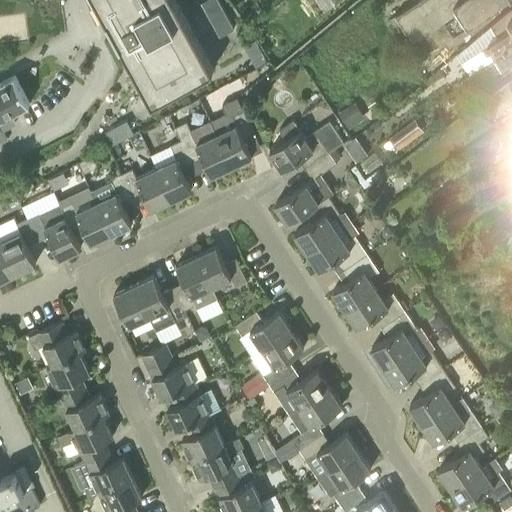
[(97,0),(108,19),(153,102),(214,69),(175,0),(97,0)]
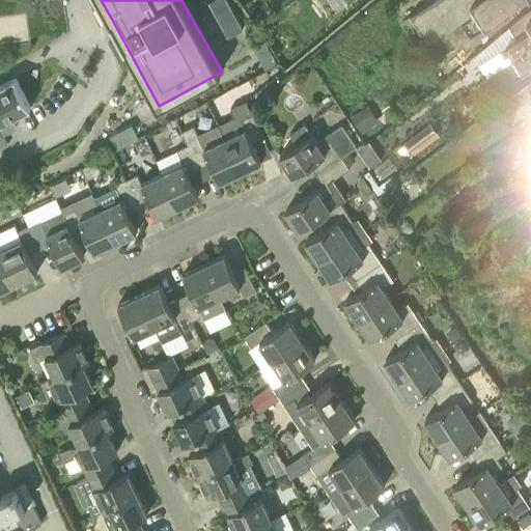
[(434,0),(411,15),(419,28),(411,34),(422,53),(467,17),(476,11),(471,4),(477,0),(434,0)]
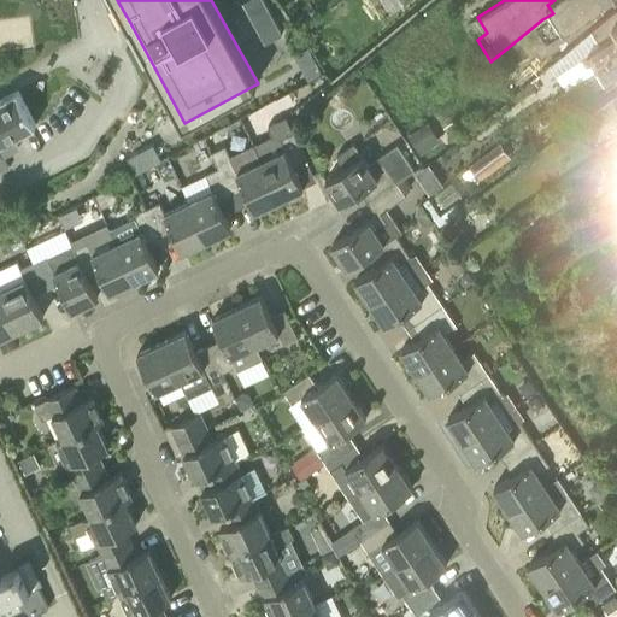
[(603,4),(607,0),(554,0),(547,5),(553,13),(542,19),(491,62),(499,75),(604,6),(603,4)]
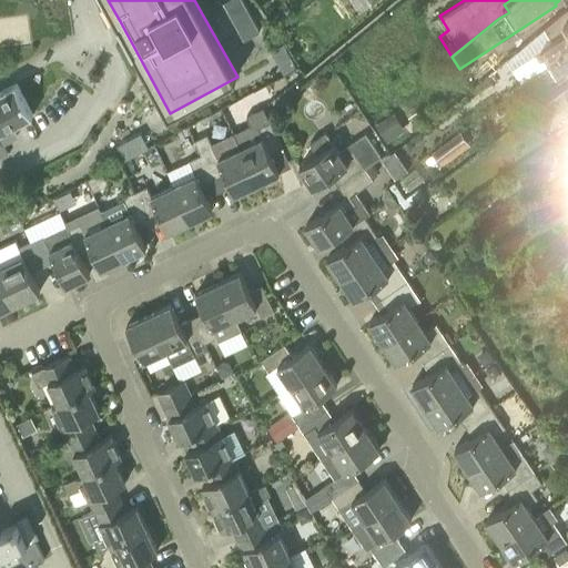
[(567,9),(560,17),(546,27),(507,59),(520,79),(567,48),(567,9)]
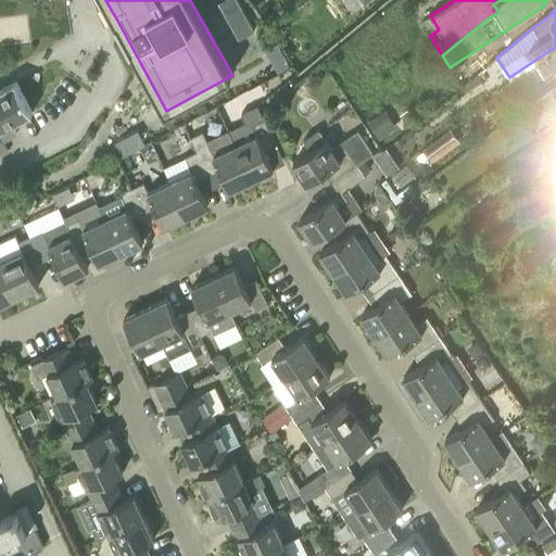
[(265,50),(272,61),(283,54),(277,43),(265,50)]
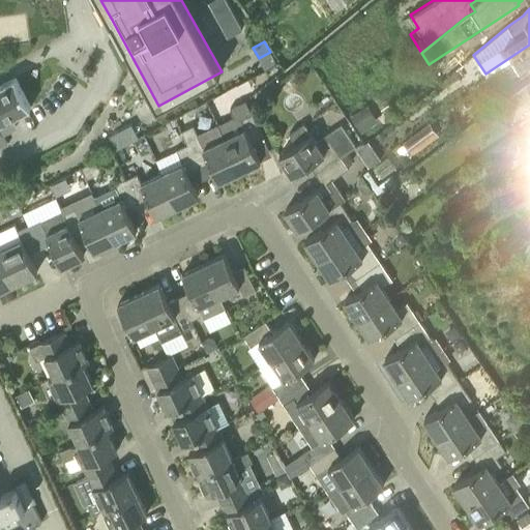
[(529,45),(486,74),(489,79),(475,87),(480,94),(493,86),(495,88),(524,69),(523,66),(529,61),(529,45)]
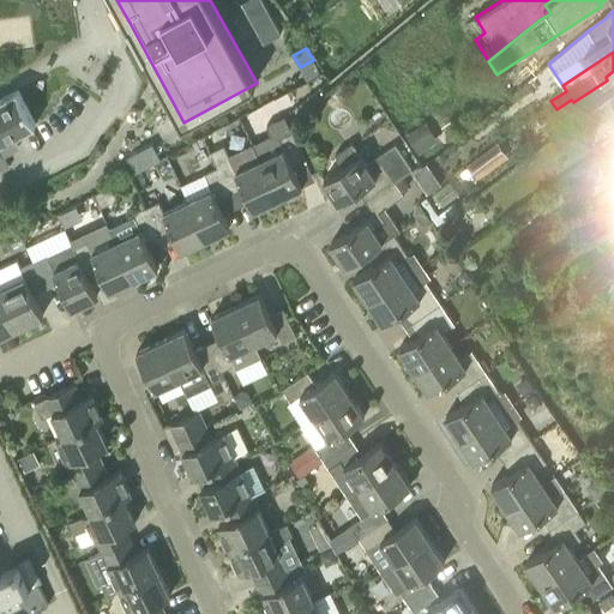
[(36,125),(18,90),(0,100),(0,170),(8,166),(4,156),(19,148),(13,137),(36,125)]
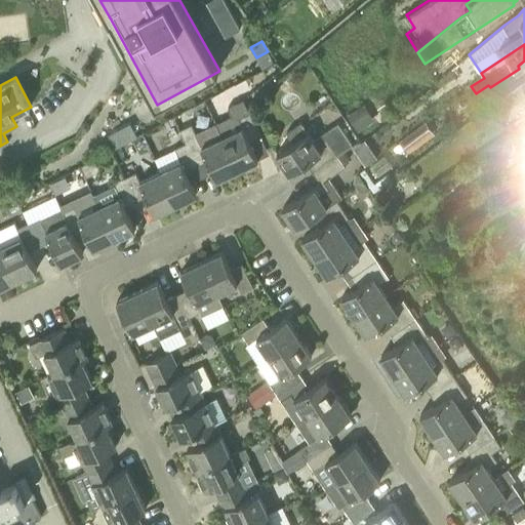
[(281,92),(290,85),(285,79),(276,86),(281,92)]
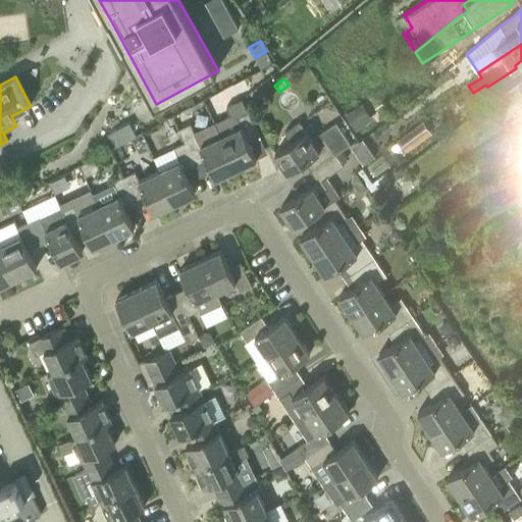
[(521,80),(520,82),(496,98),(504,110),(521,97),(521,80)]
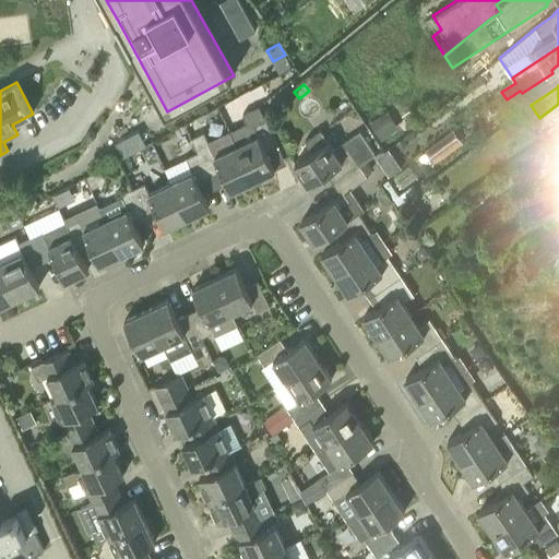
[(266,151),(278,144),(270,126),(260,107),(245,114),(248,122),(230,131),(245,161),(253,180),(275,169),(266,151)]
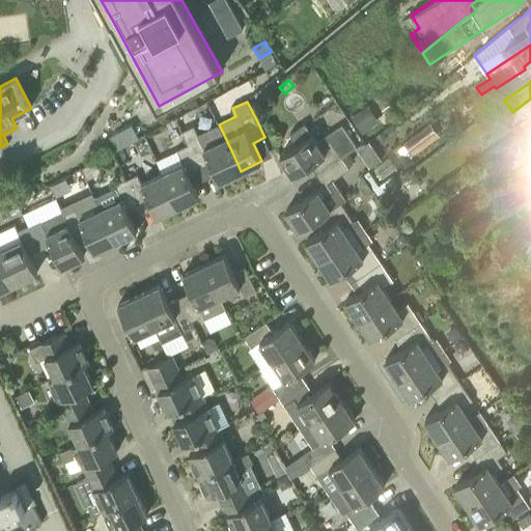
[(369,105),(352,116),(363,133),(381,121),(369,105)]
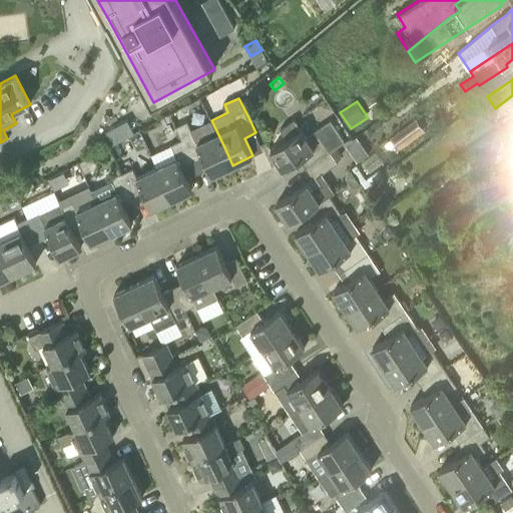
[(112,143),(134,131),(128,119),(106,130),(112,143)]
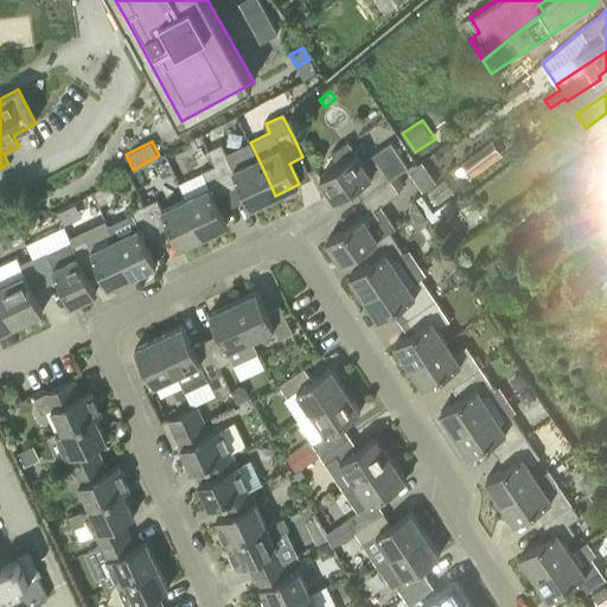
[(320,178),(336,200),(355,187),(363,200),(391,181),(398,177),(397,176),(409,167),(391,142),(363,161),(357,153),(350,141),(332,153),(340,165),(320,178)]
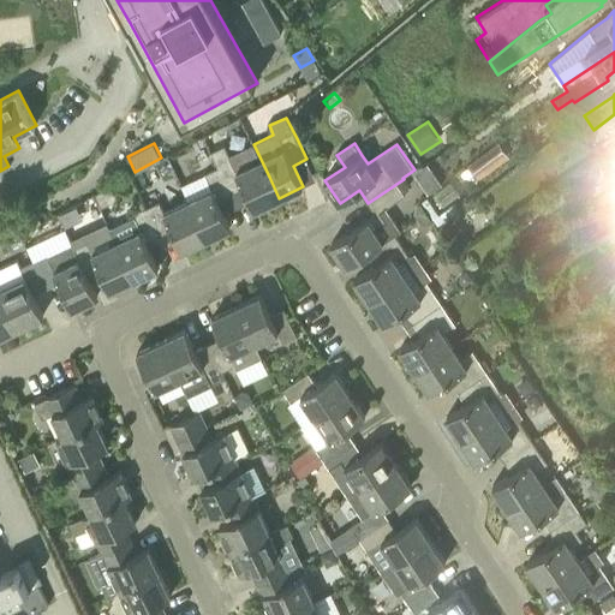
[(214,150),(220,168),(219,168),(231,195),(244,189),(254,209),(279,198),(269,177),(254,144),(230,156),(226,145),(214,150)]
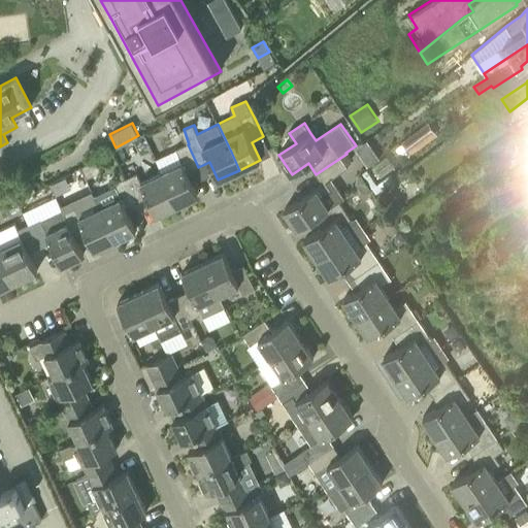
[(408,150),(411,154),(438,135),(429,124),(403,142),(404,143),(408,150)]
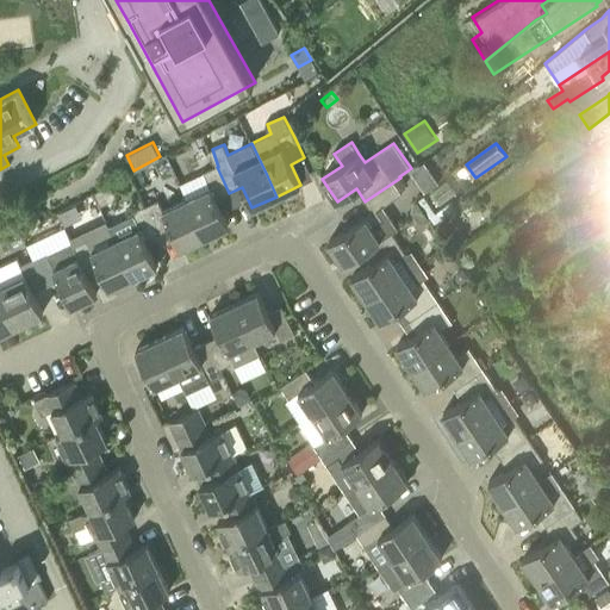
[(425,161),(412,168),(425,191),(439,182),(425,161)]
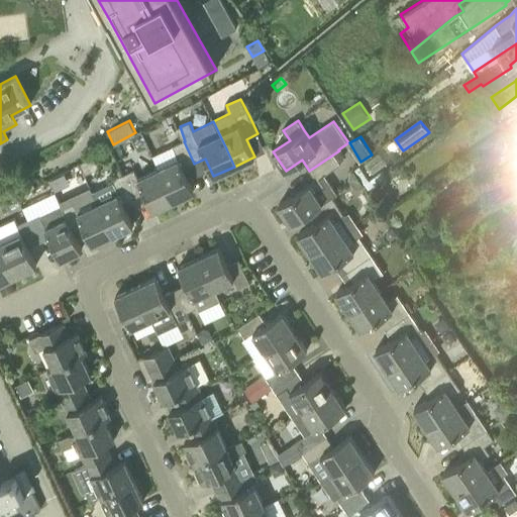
[(194,191),(184,169),(194,164),(184,141),(173,147),(179,161),(160,170),(174,200),(194,191)]
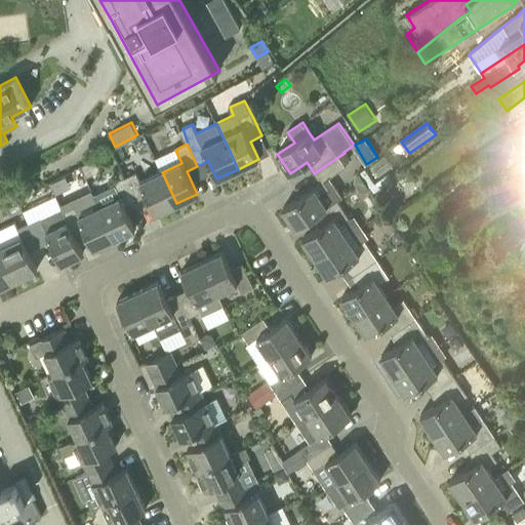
[(338,157),(345,164),(350,161),(345,153),(338,157)]
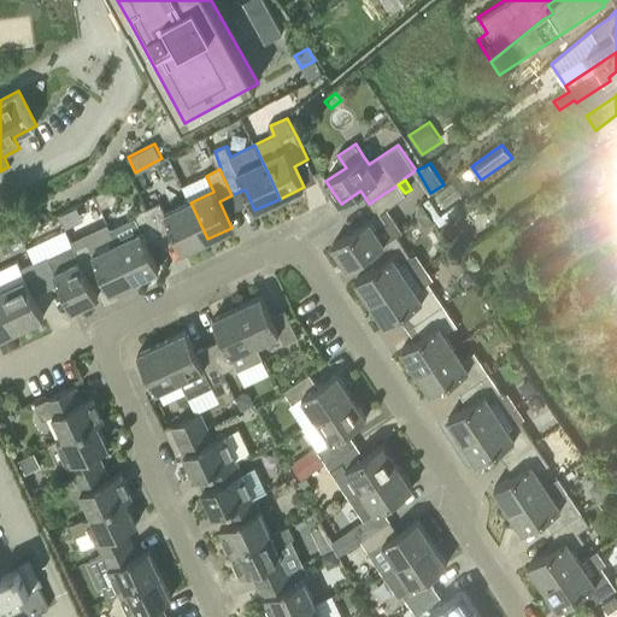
[(405,193),(398,184),(369,204),(377,215),(333,245),(348,268),(368,254),(366,254),(397,235),(401,233),(386,210),(406,195),(405,193)]
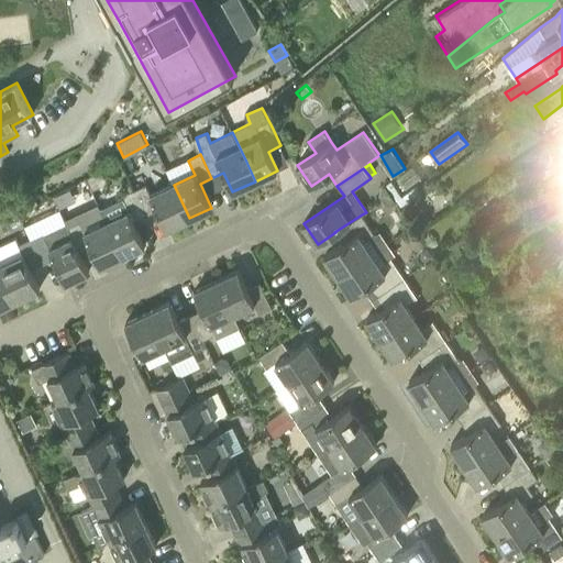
[(157,210),(166,229),(189,218),(174,185),(152,196),(147,186),(135,191),(146,216),(157,210)]
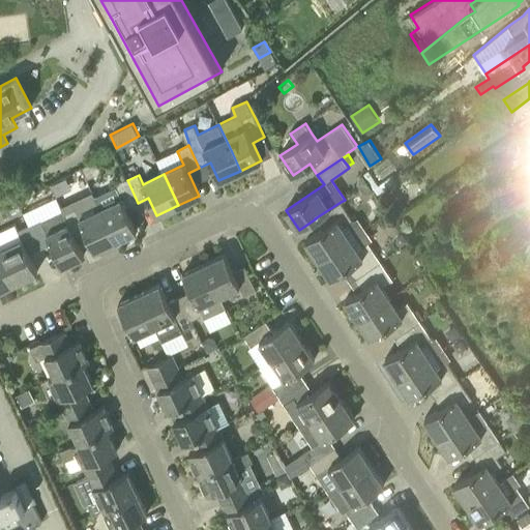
[(369,183),(363,175),(358,178),(357,184),(360,188),(369,183)]
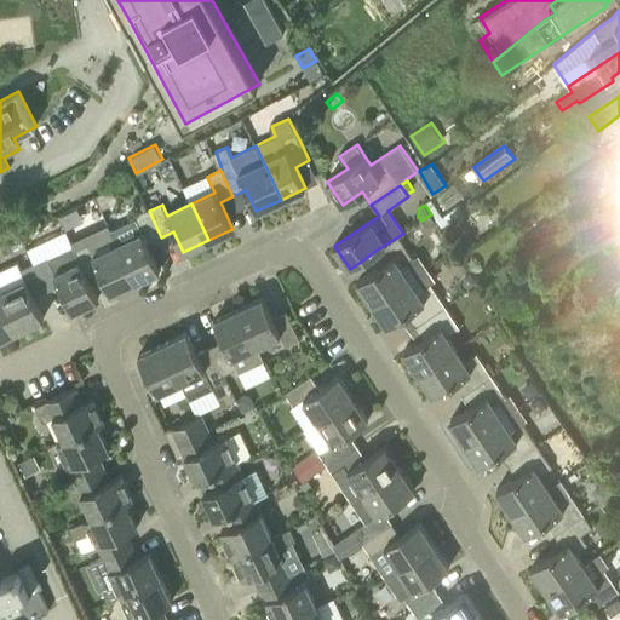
[(149,211),(135,217),(112,229),(118,245),(136,281),(160,270),(148,244),(161,237),(149,211)]
